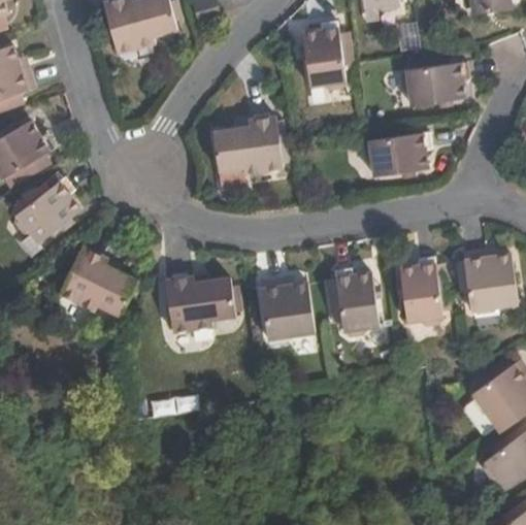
[(131,4),(129,0),(119,0),(103,4),(116,55),(154,45),(152,37),(173,31),(166,0),(144,0),(143,0),(131,4)]
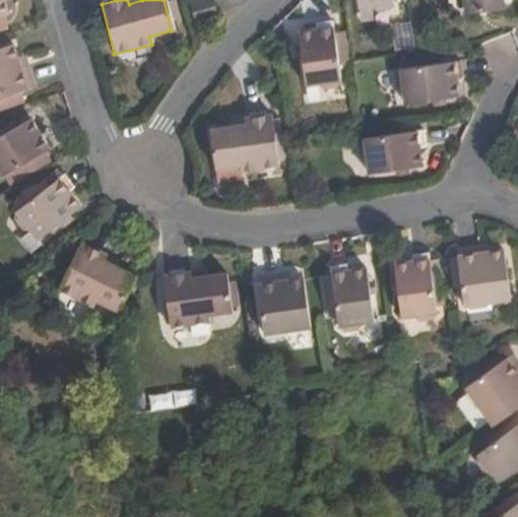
[(210,0),(209,0),(193,5),(198,23),(216,19),(210,0)]
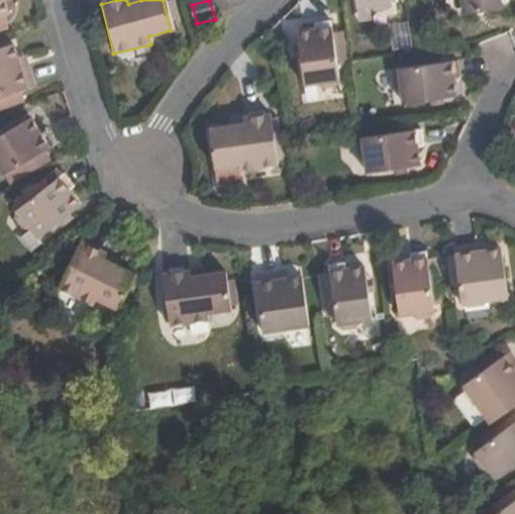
[(353,0),(354,7),(368,5),(373,11),(387,9),(390,1),(389,0),(353,0)]
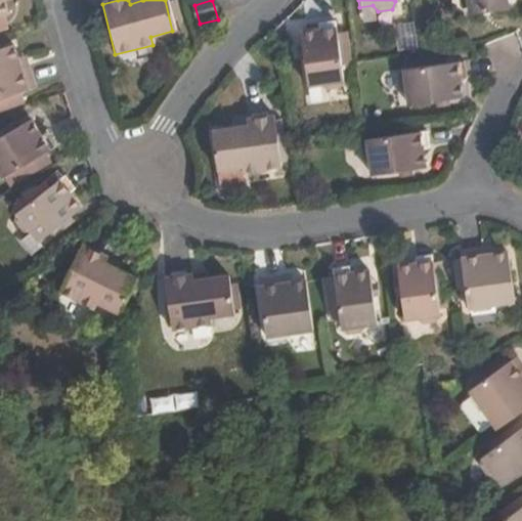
[(505,9),(504,0),(465,0),(468,14),(505,9)]
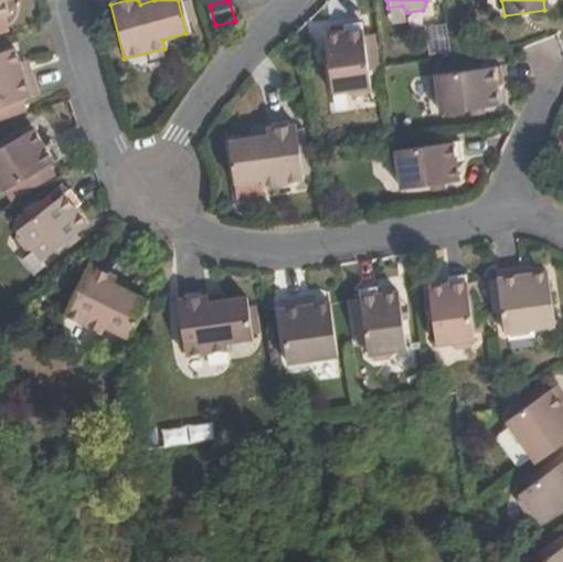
[(324,34),(326,50),(327,62),(331,91),(344,89),(346,94),(350,97),(365,95),(369,85),(361,21),(343,23),(344,32),(324,34)]
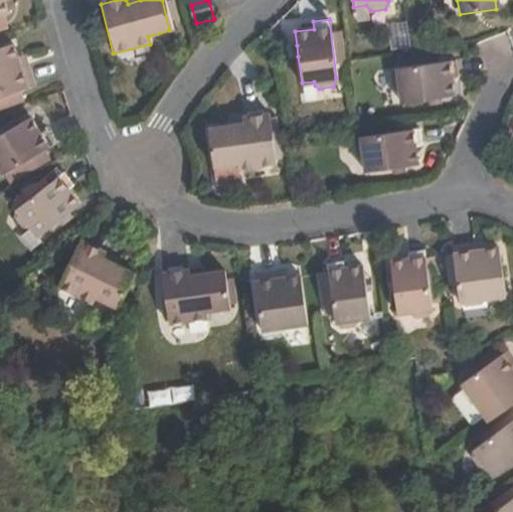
[(0,97),(18,92),(32,88),(24,63),(18,65),(16,59),(10,45),(0,47),(0,97)]
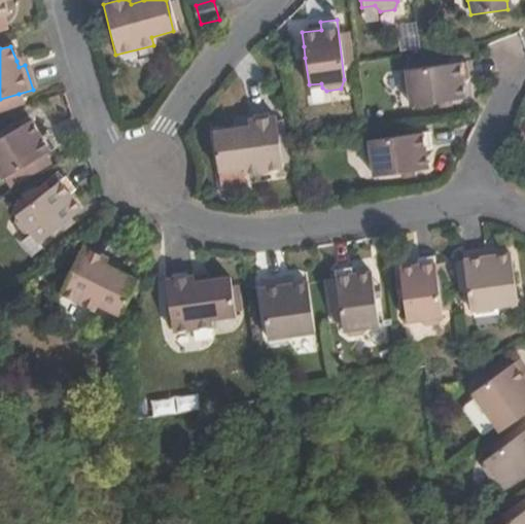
[(305,58),(304,46),(296,47),(299,58),(305,58)]
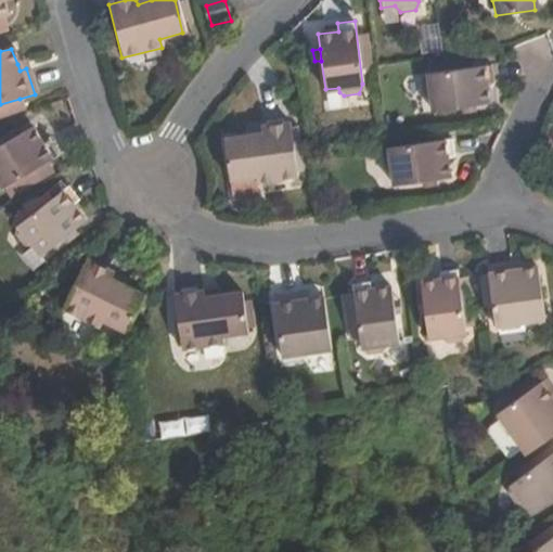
[(458,108),(472,106),(486,105),(484,85),(491,85),(489,66),(427,73),(420,82),(421,92),(429,94),(431,111),(458,108)]
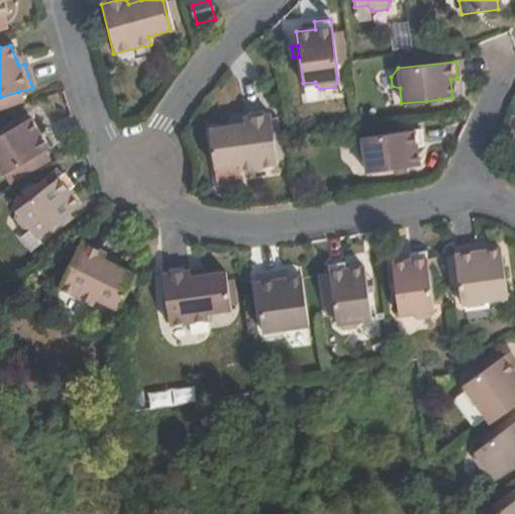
[(0,108),(22,101),(18,92),(0,97),(0,108)]
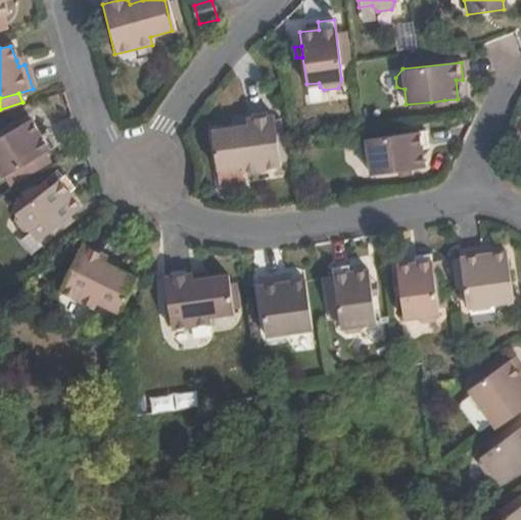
[(270,115),(242,120),(244,129),(232,130),(209,133),(215,169),(237,167),(238,174),(277,169),(270,115)]
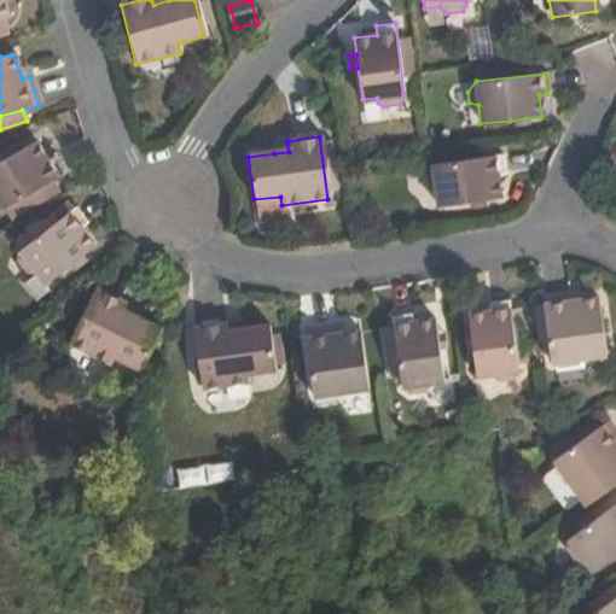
[(289,152),(286,141),(273,144),(274,153),(289,152)]
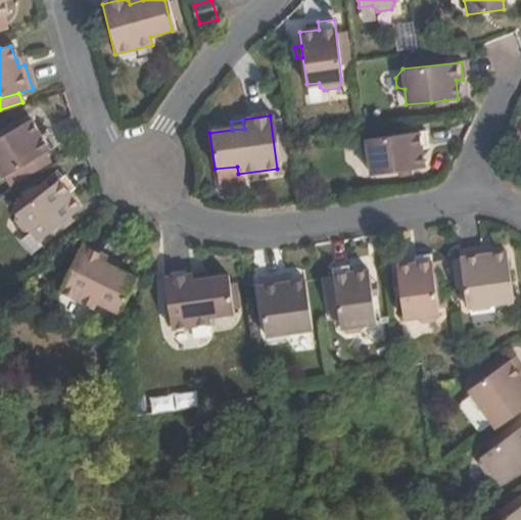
[(30,121),(17,128),(7,134),(0,138),(0,178),(3,179),(14,172),(19,181),(59,156),(45,134),(39,137),(30,121)]
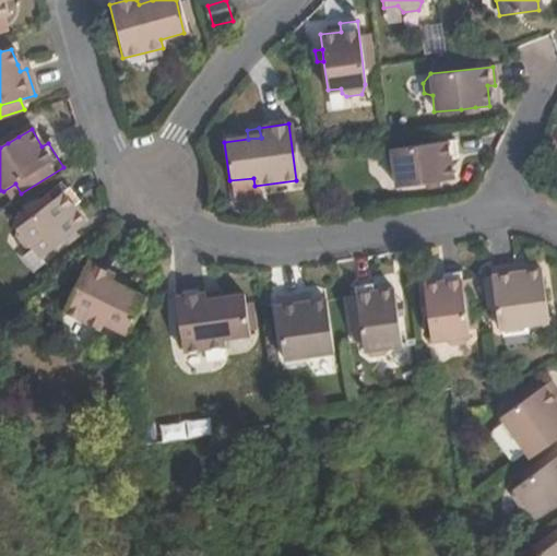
[(8,143),(19,137),(15,131),(3,138),(8,143)]
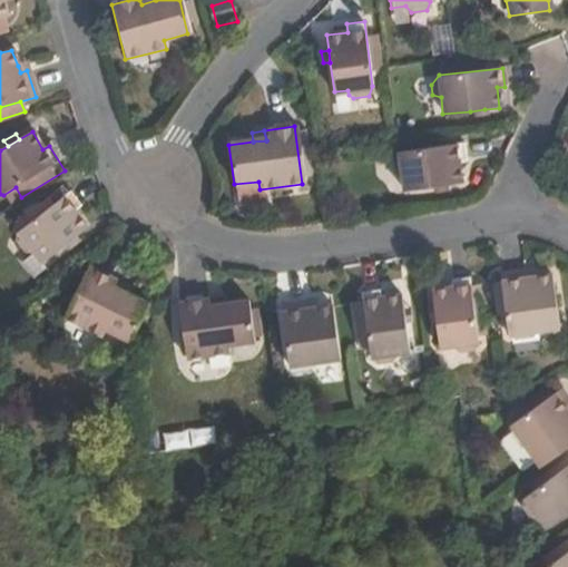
[(430,186),(442,185),(458,184),(456,162),(463,162),(460,144),(399,152),(391,158),(393,173),(401,177),(402,191),(430,186)]
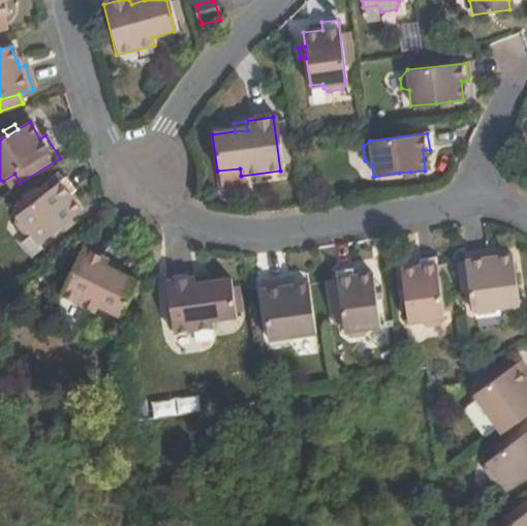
[(411,180),(410,172),(399,173),(400,181),(411,180)]
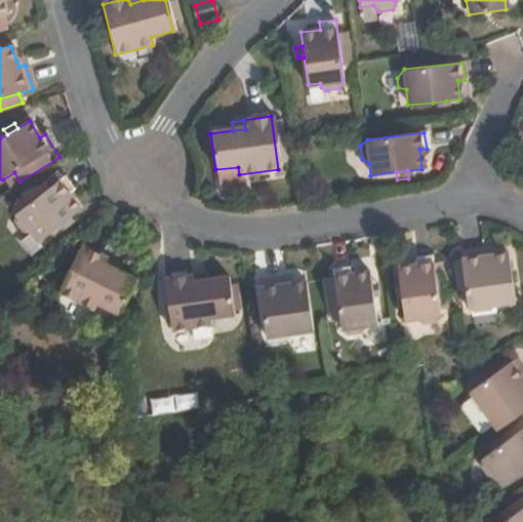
[(53,230),(63,222),(74,214),(63,199),(69,194),(57,181),(10,216),(7,227),(15,235),(22,234),(31,247),(53,230)]
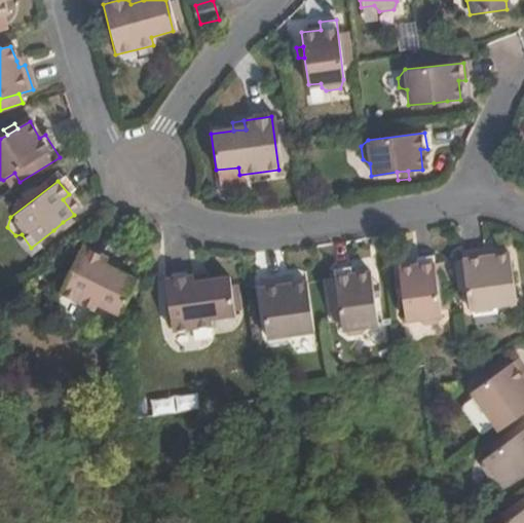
[(68,227),(63,222),(53,230),(58,235),(68,227)]
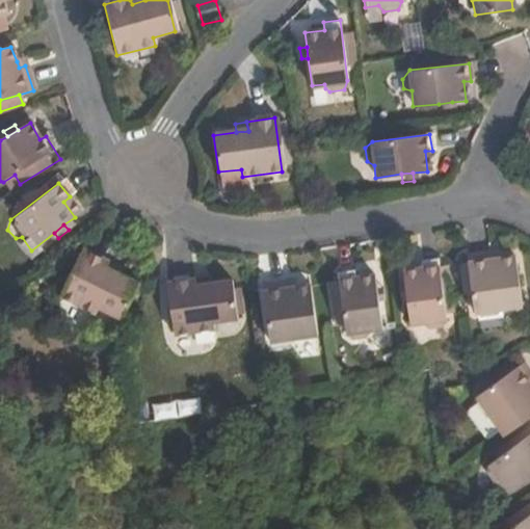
[(105,268),(107,262),(81,248),(59,297),(96,315),(99,309),(121,318),(136,284),(115,273),(105,268)]
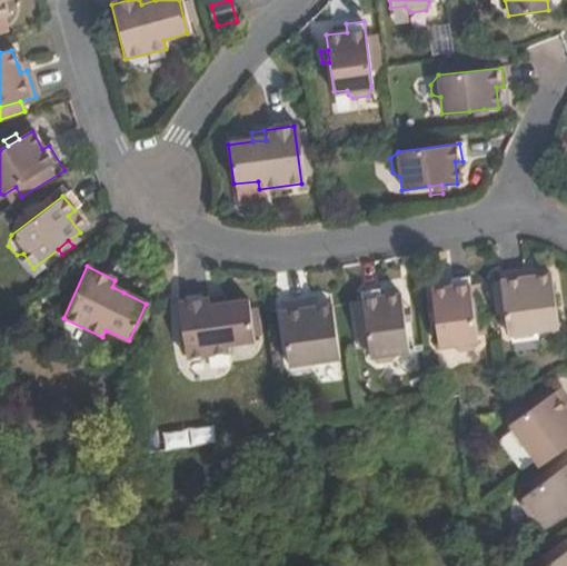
[(526,279),(524,269),(498,272),(507,336),(557,328),(550,275),(533,277),(526,279)]
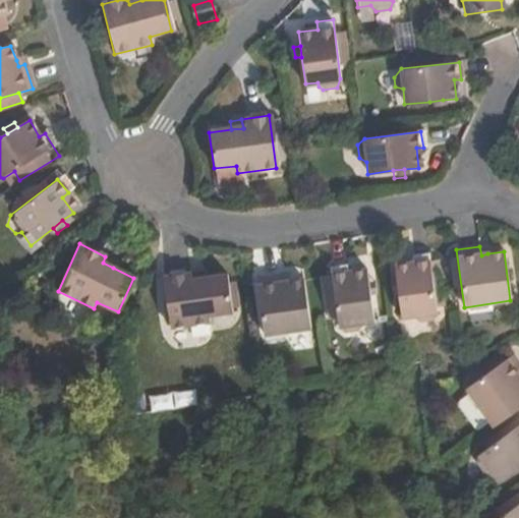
[(394,265),(395,278),(397,290),(401,315),(414,314),(419,320),(431,319),(435,311),(437,310),(427,252),(410,254),(411,263),(394,265)]
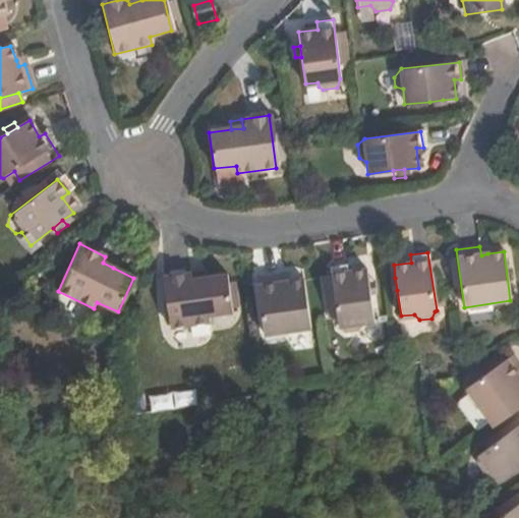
[(115,262),(105,256),(103,263),(113,268),(115,262)]
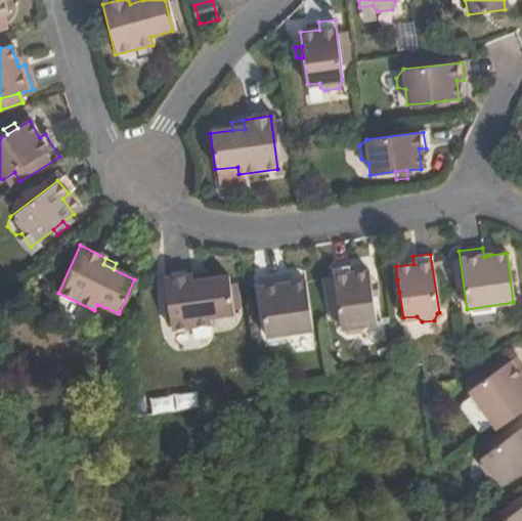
[(373,295),(371,283),(370,270),(348,272),(348,267),(332,269),(340,328),(344,328),(347,333),(359,331),(362,324),(376,322),(373,295)]
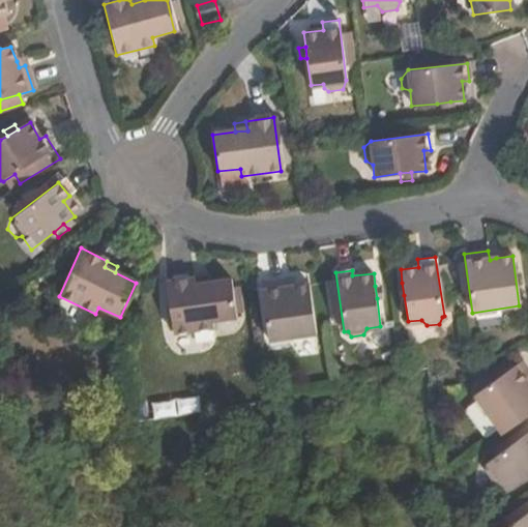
[(206,274),(192,277),(194,284),(207,282),(206,274)]
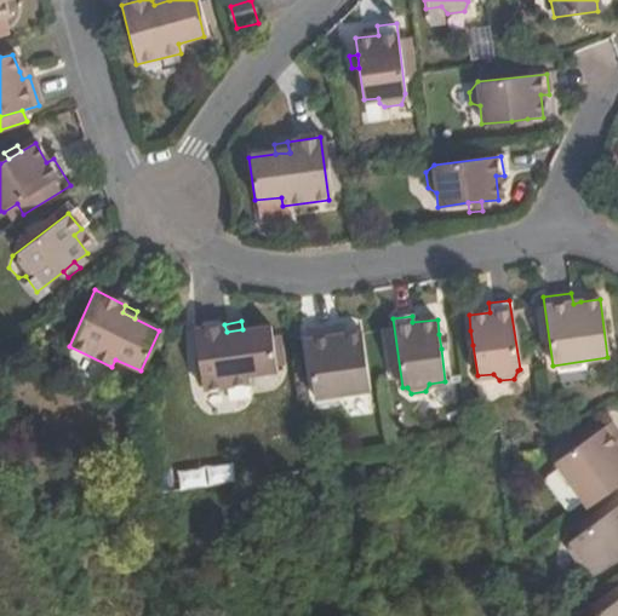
[(227,332),(224,324),(194,328),(202,389),(250,383),(250,374),(276,370),(269,326),(242,329),(227,332)]
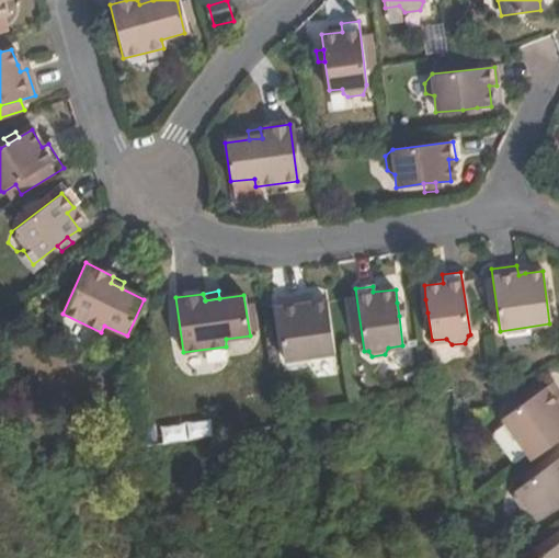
[(308,294),(300,295),(301,305),(309,303),(308,294)]
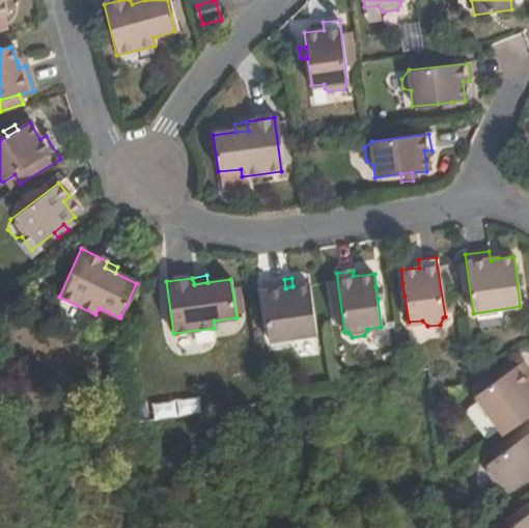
[(285,288),(284,279),(261,282),(269,341),(316,335),(309,284),(293,286),(285,288)]
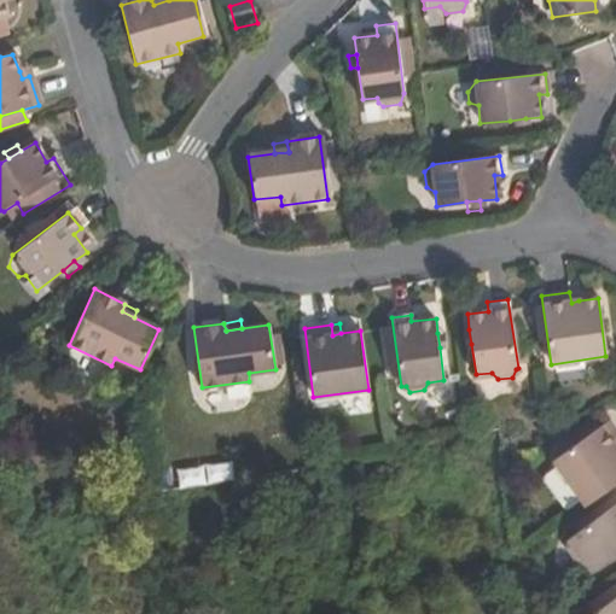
[(471,344),(469,329),(462,329),(464,344),(471,344)]
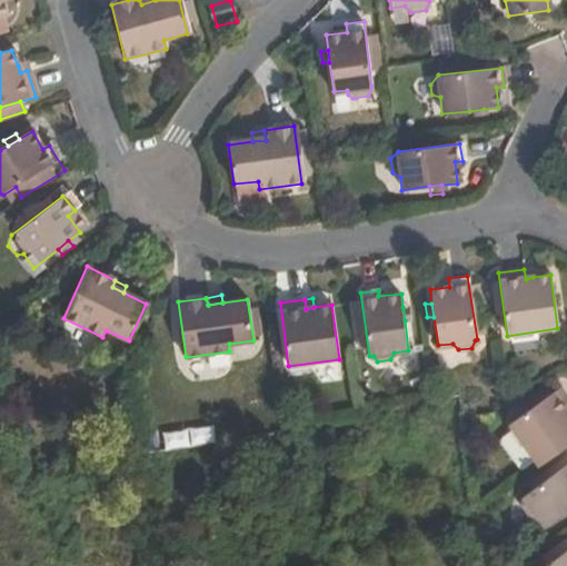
[(508,350),(535,349),(534,336),(508,337),(508,350)]
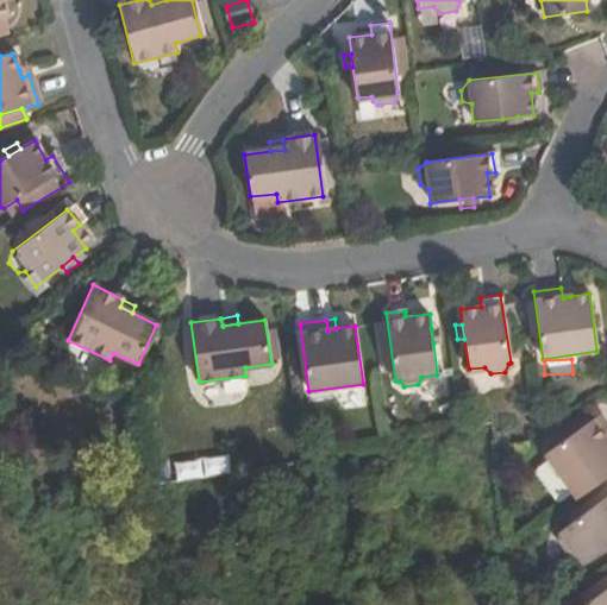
[(543,453),(576,500),(606,477),(606,427),(599,415),(590,421),(584,414),(546,440),(552,447),(543,453)]
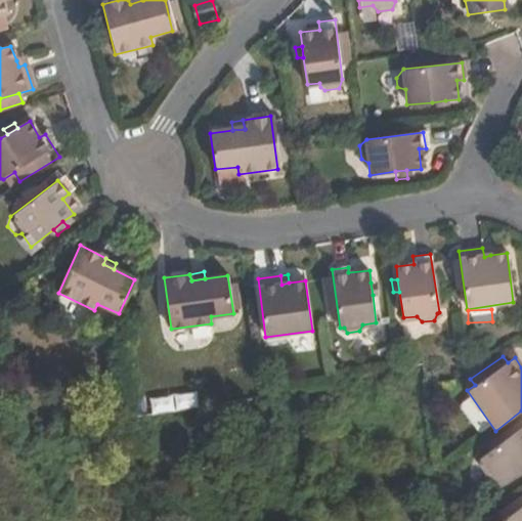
[(501,488),(521,473),(521,423),(482,450),(485,456),(480,460),(482,464),(478,470),(486,481),(494,480),(501,488)]
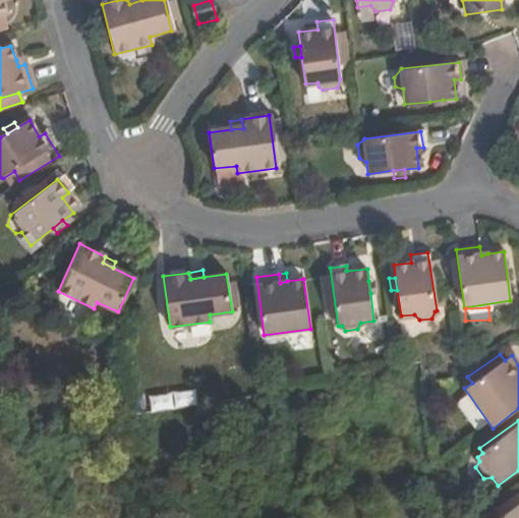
[(502,517),(518,505),(518,501),(516,497),(491,514),(493,517),(502,517)]
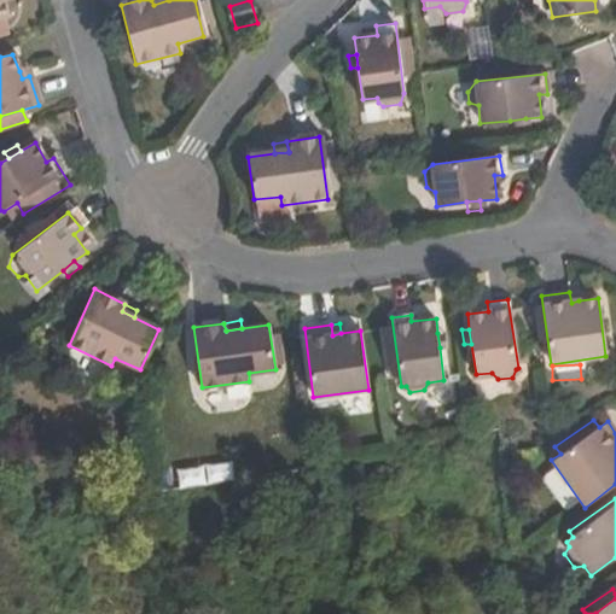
[(615,613),(615,598),(596,613),(615,613)]
